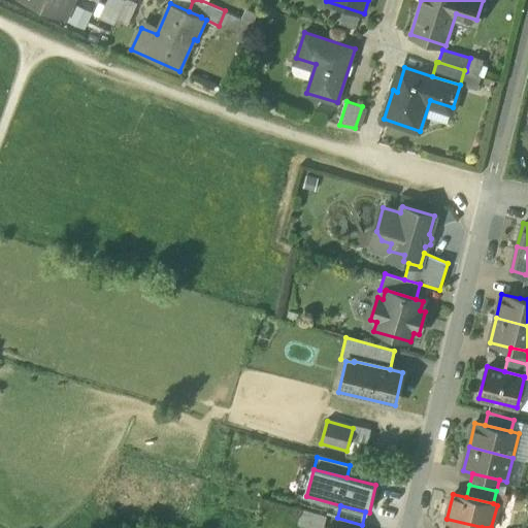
[(322,527),(326,517),(301,509),(298,524),(312,527),(322,527)]
